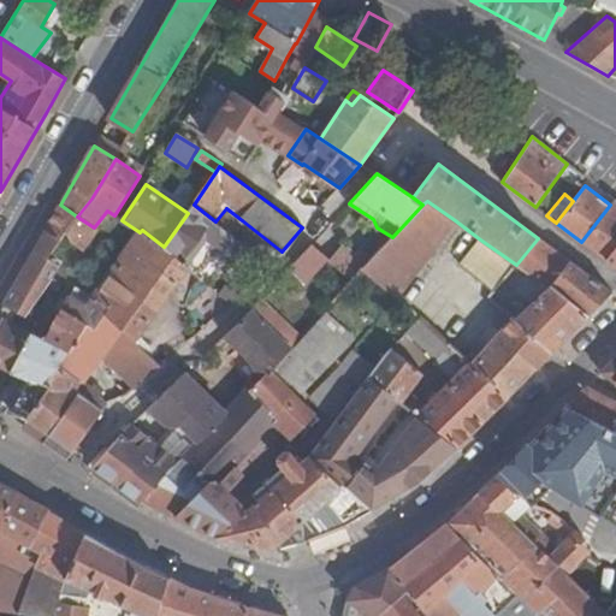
[(455,220),(427,201),(422,205),(392,237),(367,264),(365,265),(398,295),(455,220)]
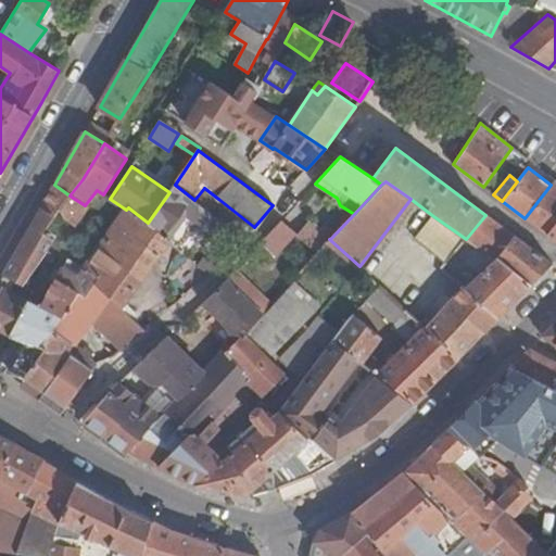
[(555,185),(553,181),(551,185),(525,218),(546,235),(555,222),(555,185)]
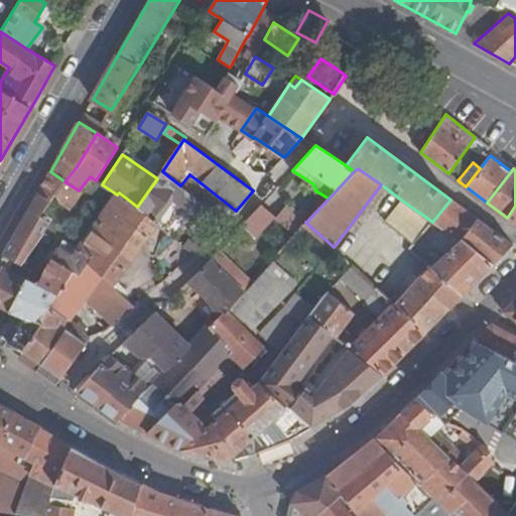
[(65,181),(50,171),(38,194),(50,201),(54,195),(59,203),(69,210),(82,191),(79,190),(65,181)]
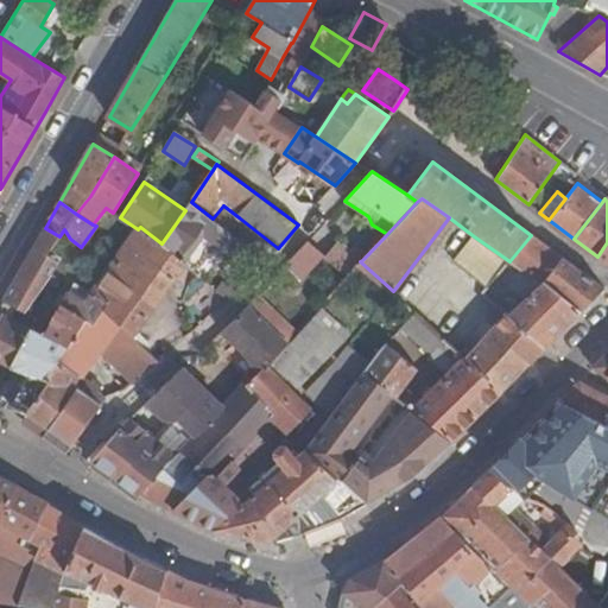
[(213,219),(191,202),(185,210),(162,244),(140,227),(138,229),(94,291),(111,304),(105,311),(134,340),(185,266),(196,274),(198,272),(200,271),(202,271),(203,270),(204,268),(206,267),(207,266),(208,264),(208,263),(209,261),(209,259),(210,258),(210,255),(211,254),(208,252),(207,251),(207,249),(207,248),(211,242),(220,248),(232,234),(227,232),(213,219)]
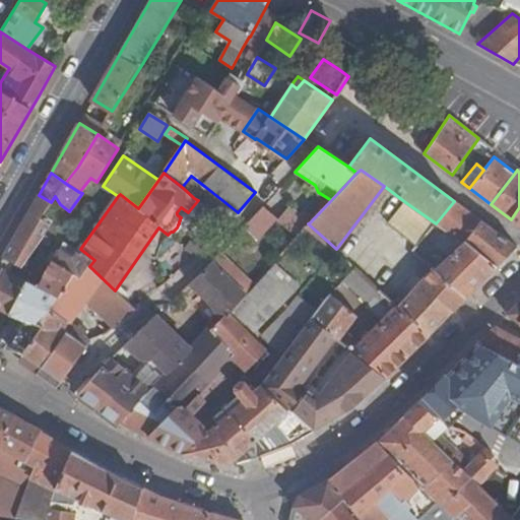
[(204,186),(191,176),(182,187),(194,198),(204,186)]
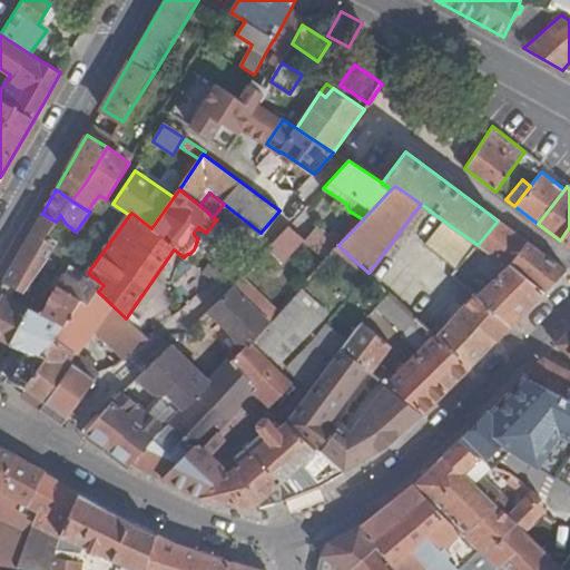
[(56,222),(42,214),(3,282),(22,292),(23,291),(49,257),(48,256),(38,249),(51,229),(56,222)]
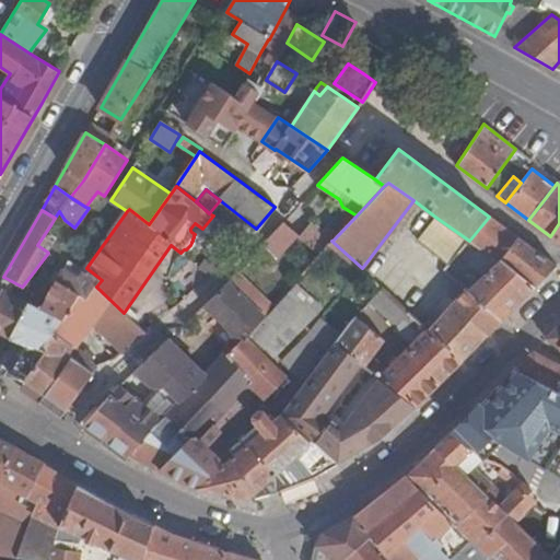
[(518,237),(489,217),(469,241),(500,260),(500,259),(518,237)]
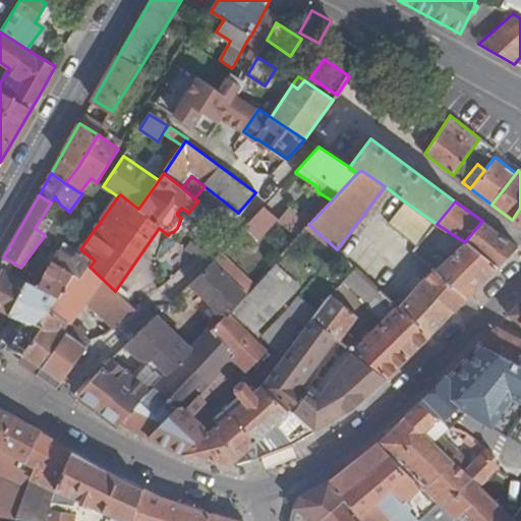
[(437,224),(406,203),(389,223),(417,247),(437,224)]
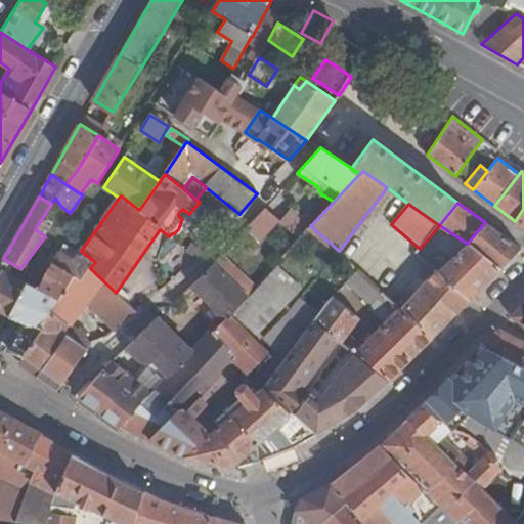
[(278,219),(265,208),(247,228),(259,239),(278,219)]
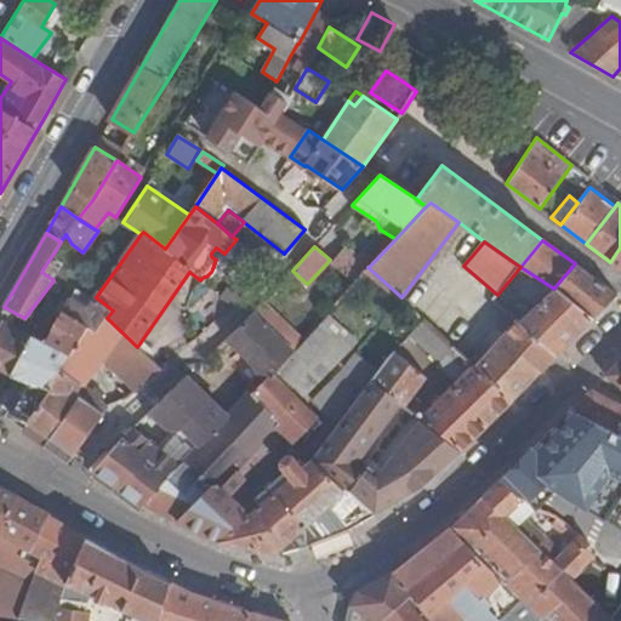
[(358,256),(347,246),(334,263),(355,283),(366,269),(355,260),(358,256)]
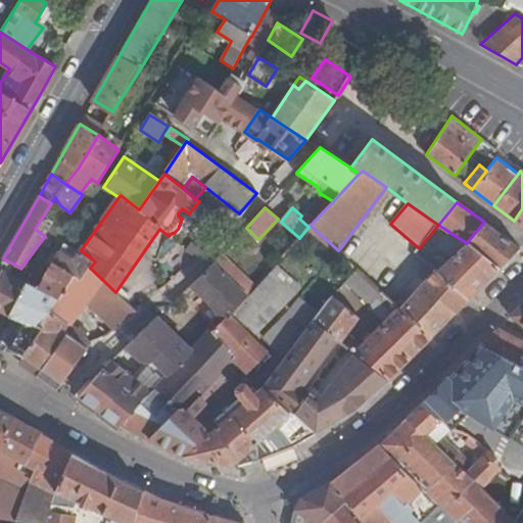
[(522,208),(514,221),(522,227),(522,208)]
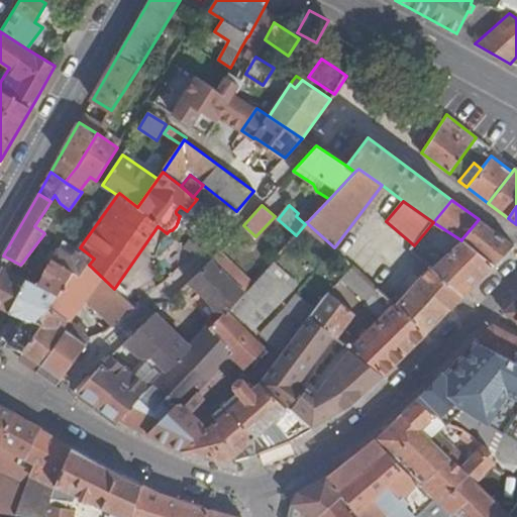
[(52,222),(41,216),(46,208),(34,226),(43,232),(44,232),(52,222)]
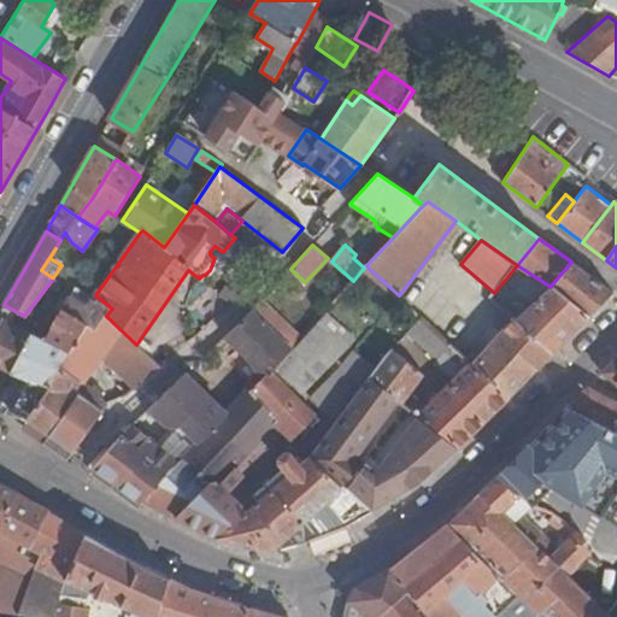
[(368,264),(356,254),(353,258),(364,268),(365,265),(368,264)]
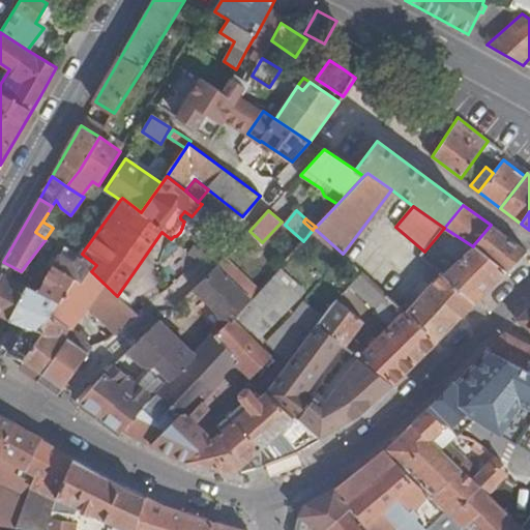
[(526,252),(491,225),(473,245),(506,272),(526,252)]
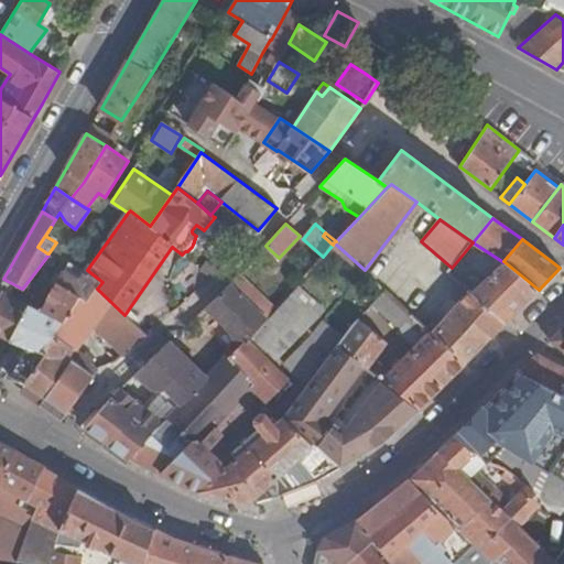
[(539,290),(503,261),(503,262),(472,292),(506,322),(539,290)]
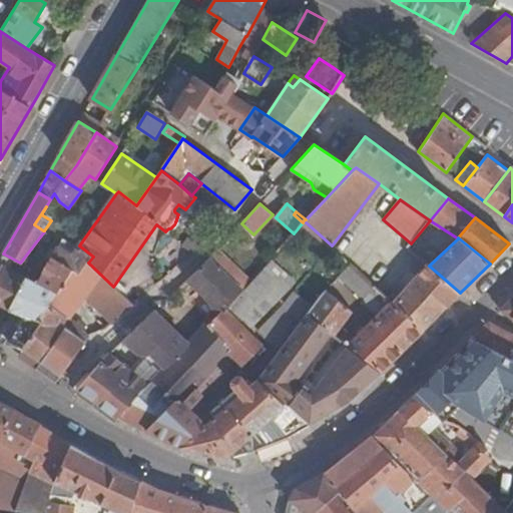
[(79,245),(63,238),(58,246),(73,254),(78,247),(79,245)]
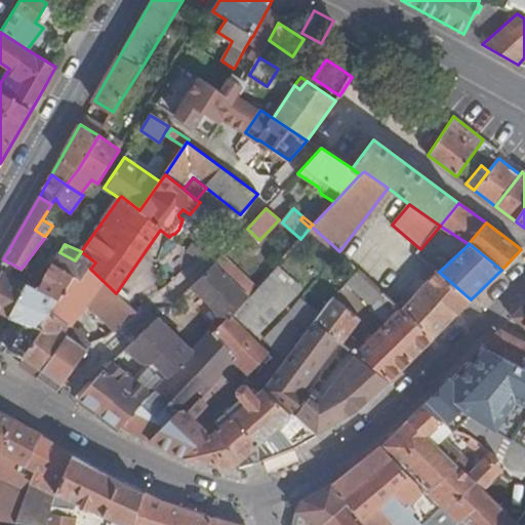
[(81,251),(80,253),(75,260),(59,252),(53,263),(38,289),(58,300),(75,275),(81,279),(90,269),(95,263),(81,251)]
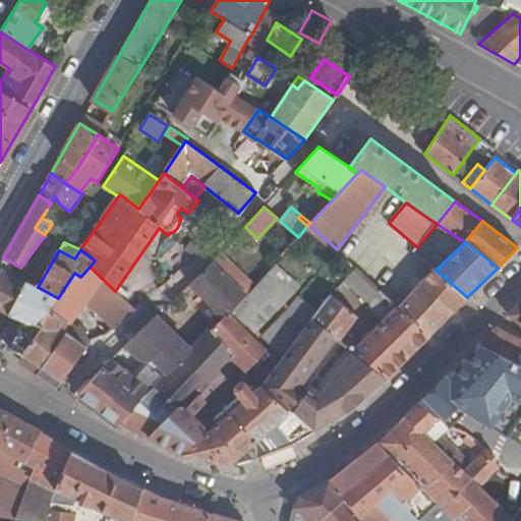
[(243,276),(220,253),(212,263),(203,273),(189,285),(209,302),(221,320),(245,295),(234,285),(243,276)]
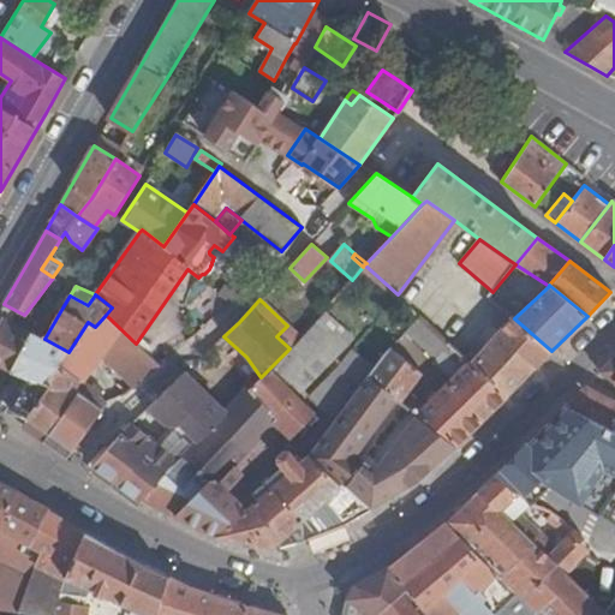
[(177,461),(141,501),(177,517),(216,536),(274,548),(308,539),(345,525),(371,509),(310,452),(328,429),(299,400),(350,347),(352,345),(333,327),(336,322),(326,311),(300,338),(290,348),(261,377),(249,388),(280,419),(244,454),(215,483),(183,454),(177,461)]
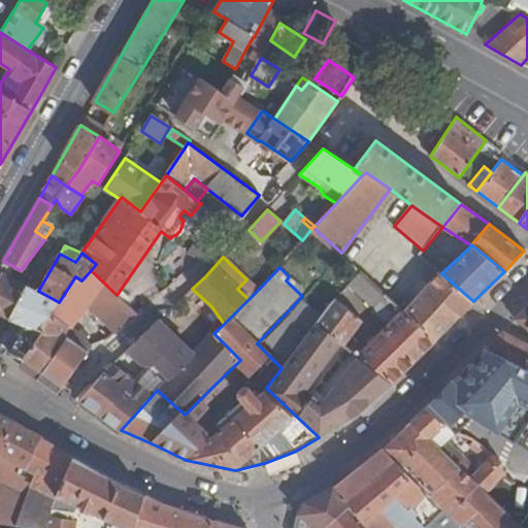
[(41,333),(24,358),(42,372),(68,337),(88,352),(93,345),(70,330),(91,308),(117,333),(139,315),(117,295),(91,270),(81,281),(75,276),(59,302),(39,332),(41,333)]
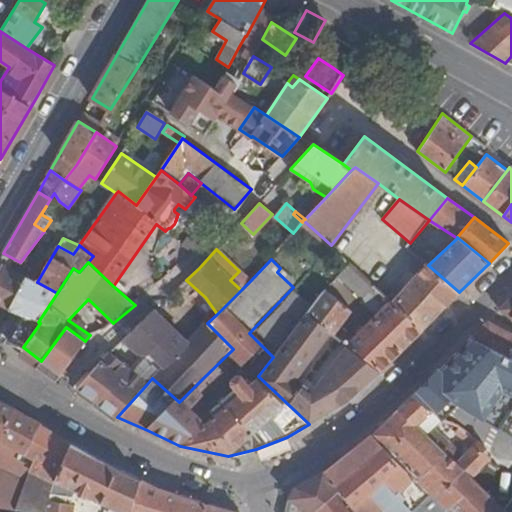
[(29,278),(0,263),(0,304),(11,310),(12,307),(10,307),(25,280),(28,281),(29,278)]
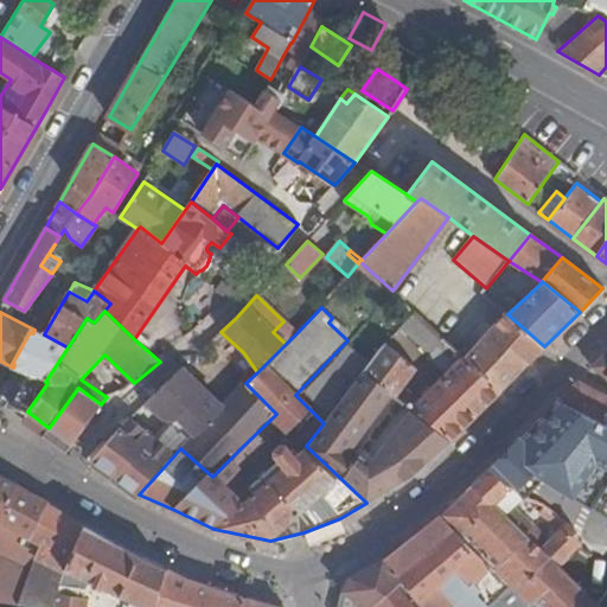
[(466,358),(415,312),(402,326),(429,353),(427,356),(446,374),(419,401),(401,389),(417,369),(387,344),(370,364),(364,371),(452,441),(502,393),(466,358)]
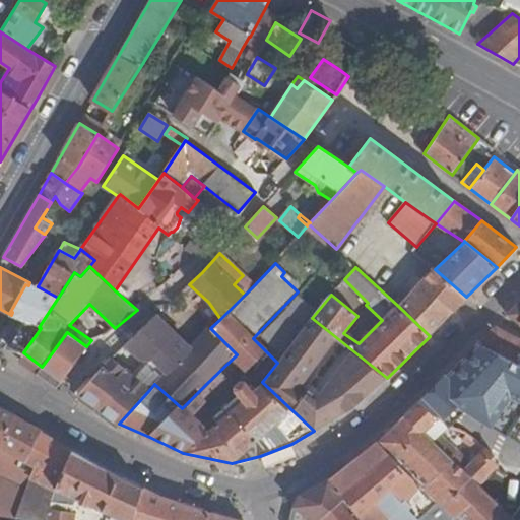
[(466,297),(435,269),(428,277),(399,307),(430,336),(459,305),(466,297)]
